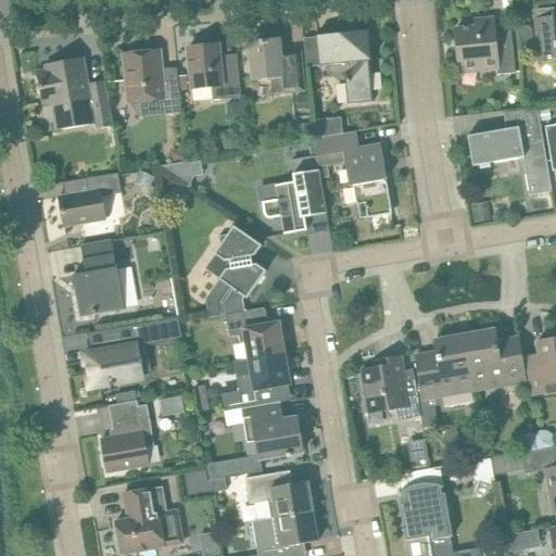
[(555,12),(554,8),(535,10),(536,19),(535,19),(536,40),(540,66),(555,64),(555,12)]
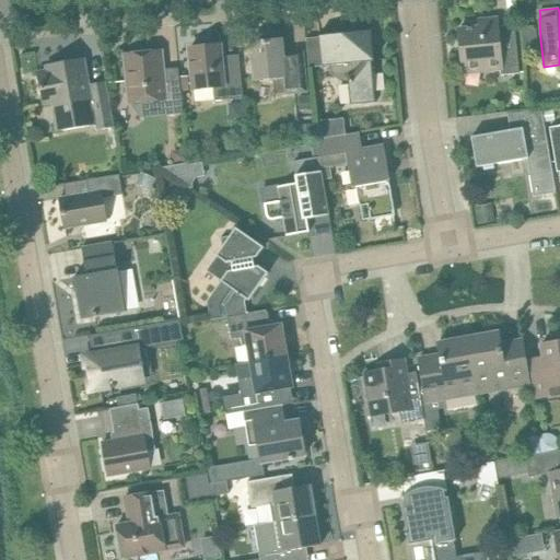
[(518,73),(517,54),(515,32),(499,33),(497,19),(478,20),(479,27),(458,28),(463,73),(501,70),(501,76),(518,73)]
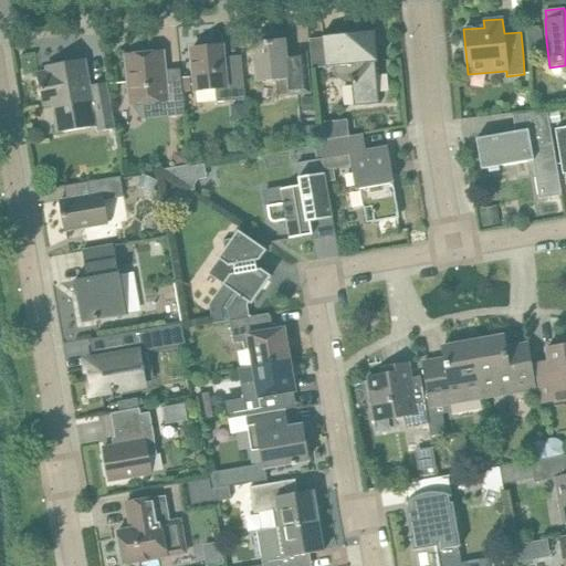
[(354,106),(357,105),(379,104),(375,62),(378,62),(375,31),(322,35),(325,67),(332,66),(334,73),(338,79),(345,82),(352,82),(354,106)]
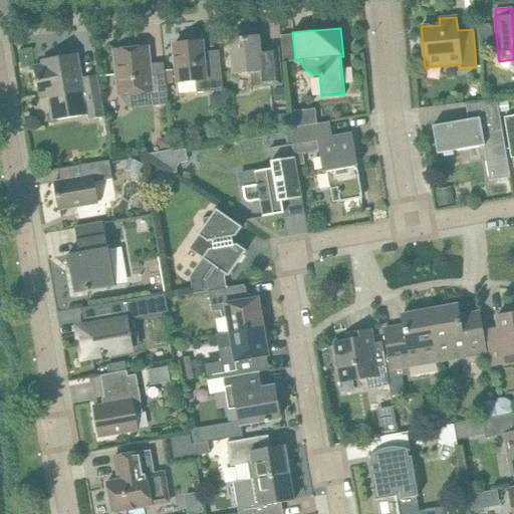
[(252,87),(281,84),(279,58),(267,59),(266,47),(260,48),(259,35),(230,38),(232,58),(233,74),(250,72),(252,87)]
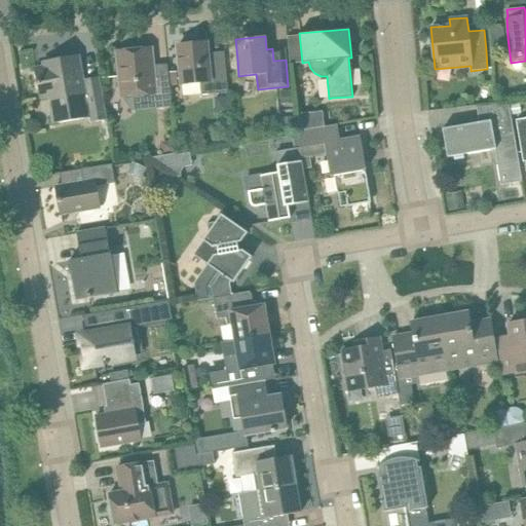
[(228,92),(227,78),(225,58),(209,60),(207,42),(178,45),(180,66),(182,84),(200,82),(201,95),(228,92)]
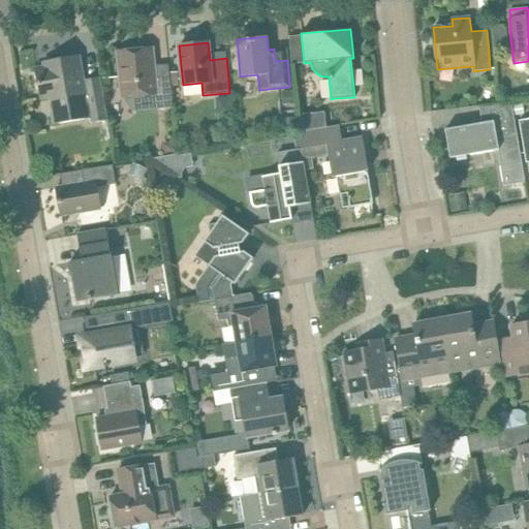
[(173,107),(172,93),(169,72),(155,73),(153,48),(117,51),(119,71),(121,97),(156,93),(157,109),(173,107)]
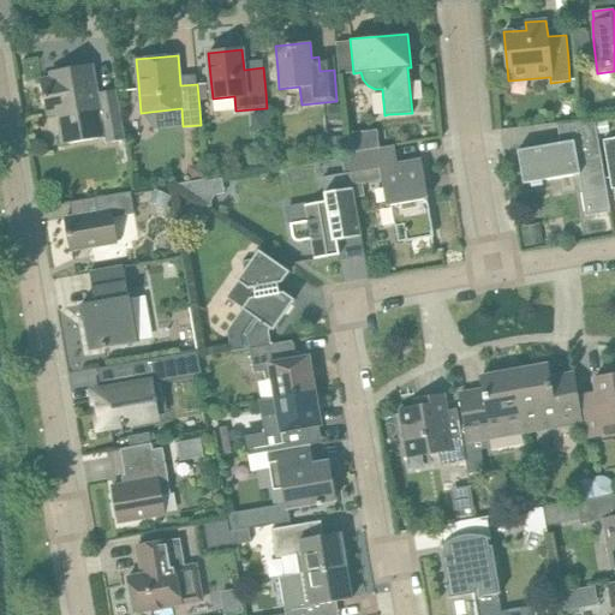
[(57,113),(63,145),(103,138),(105,143),(125,139),(117,90),(97,94),(93,65),(51,73),(51,78),(42,79),(47,114),(57,113)]
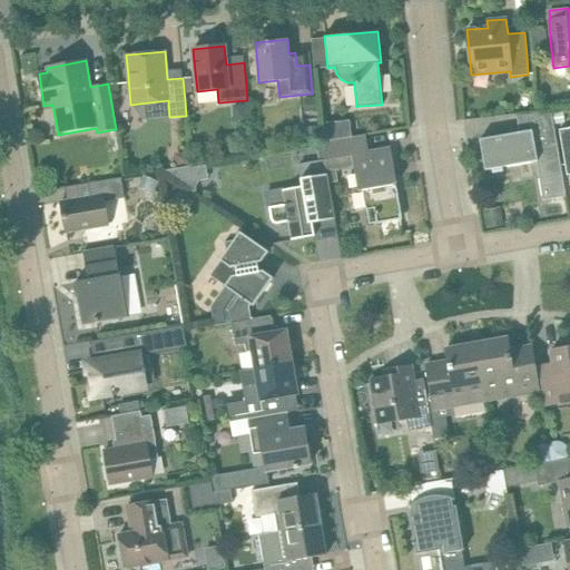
[(304,101),(305,115),(316,114),(315,100),(304,101)]
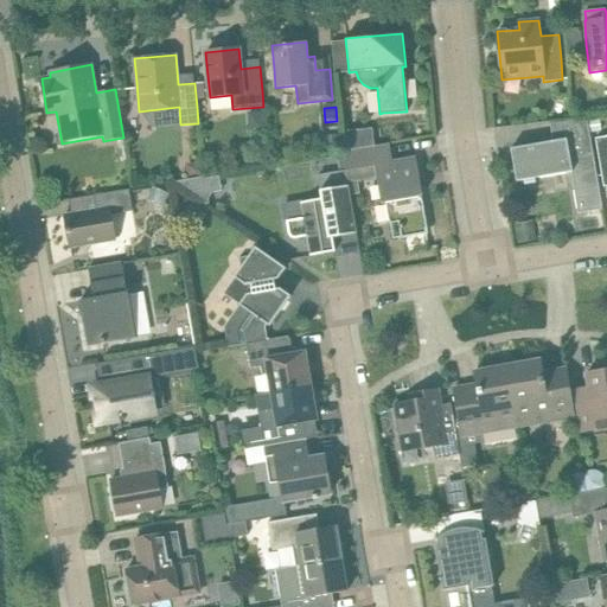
[(261,113),(248,114),(249,129),(262,128),(261,113)]
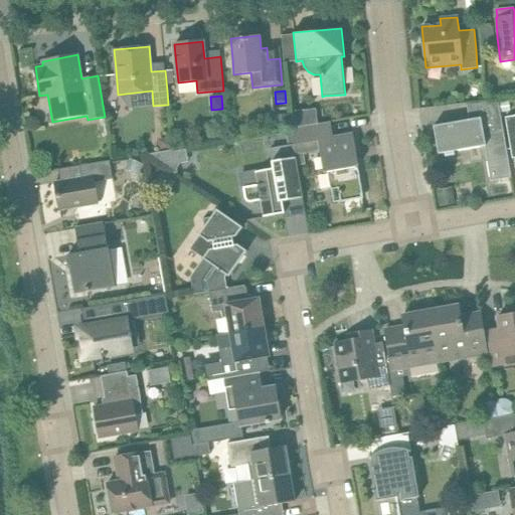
[(454,123),(434,126),(439,154),(445,153),(446,156),(454,154),(454,151),(485,146),(491,181),(511,177),(503,130),(498,101),(486,102),(466,104),(469,120),(454,123)]
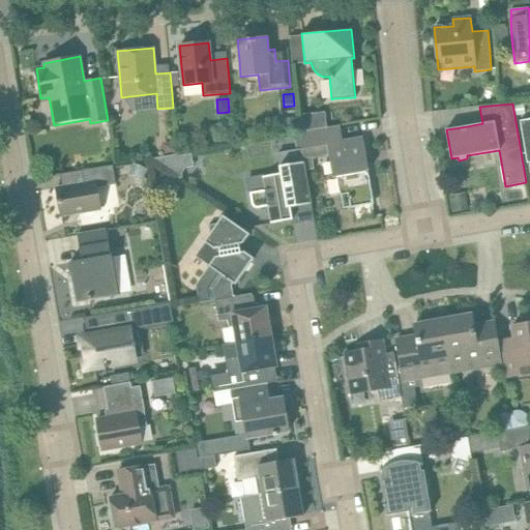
[(517,116),(526,114),(524,105),(514,106),(517,116)]
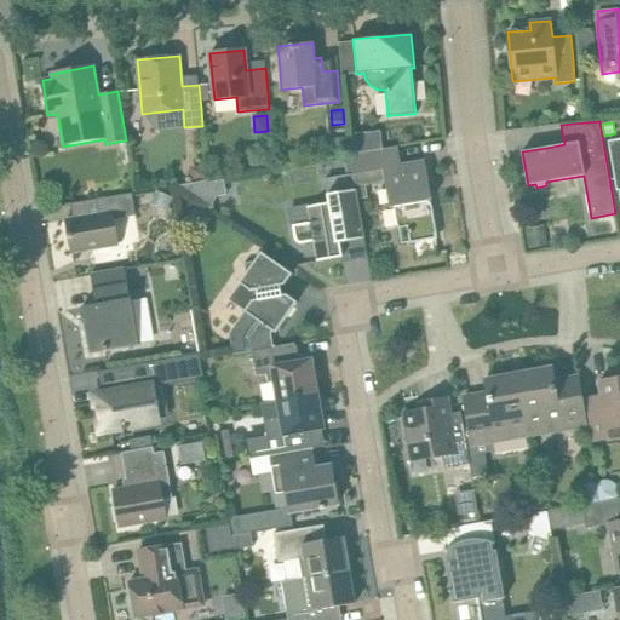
[(331,139),(331,153),(346,151),(345,138),(331,139)]
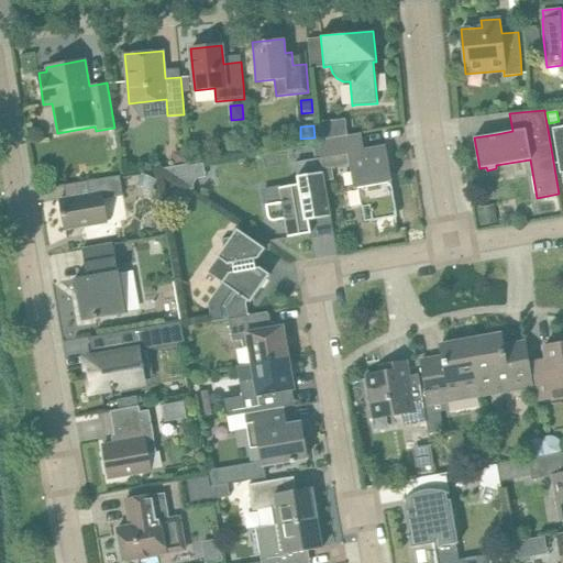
[(562,125),(552,128),(554,141),(559,163),(562,162),(562,125)]
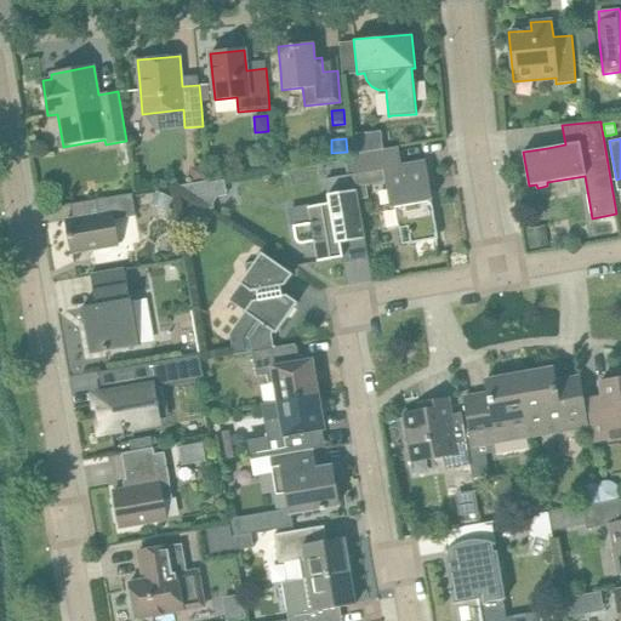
[(383,149),(351,155),(353,175),(355,183),(383,178),(388,205),(388,209),(394,208),(398,229),(408,227),(410,244),(437,239),(436,234),(437,234),(431,200),(432,200),(425,160),(403,165),(387,167),(383,149)]
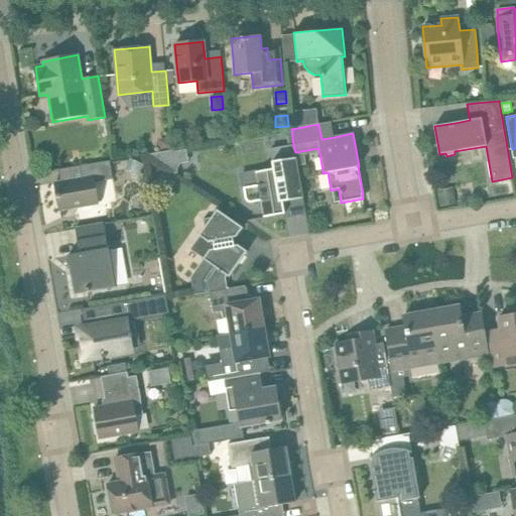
[(161,141),(159,145),(160,150),(169,149),(168,140),(161,141)]
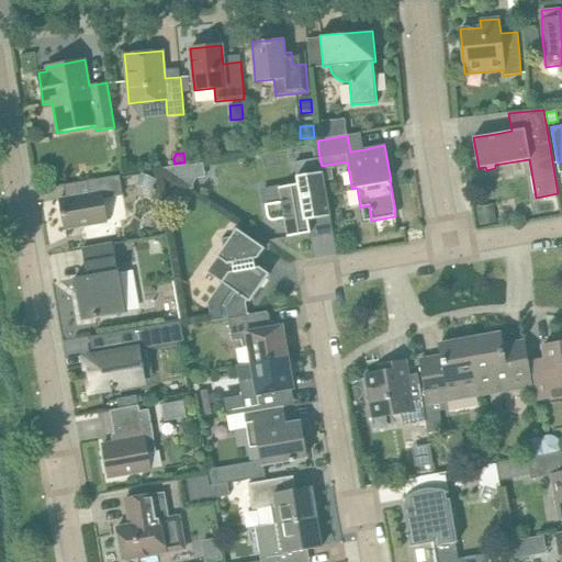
[(281,202),(266,204),(267,216),(269,220),(273,221),(283,215),(287,237),(311,233),(308,220),(330,216),(326,189),(322,166),(319,158),(294,163),(298,184),(278,188),(281,202)]
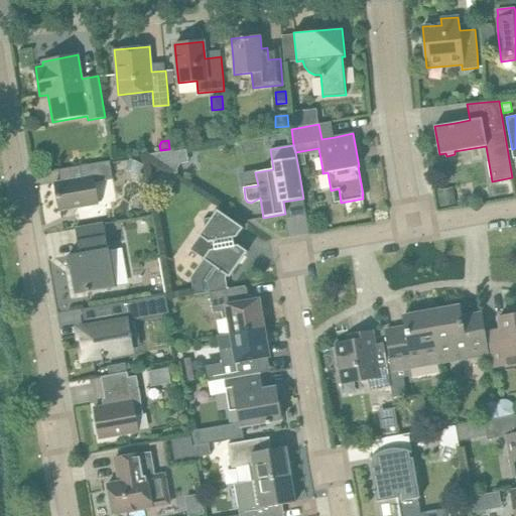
[(130,159),(125,169),(138,175),(143,165),(130,159)]
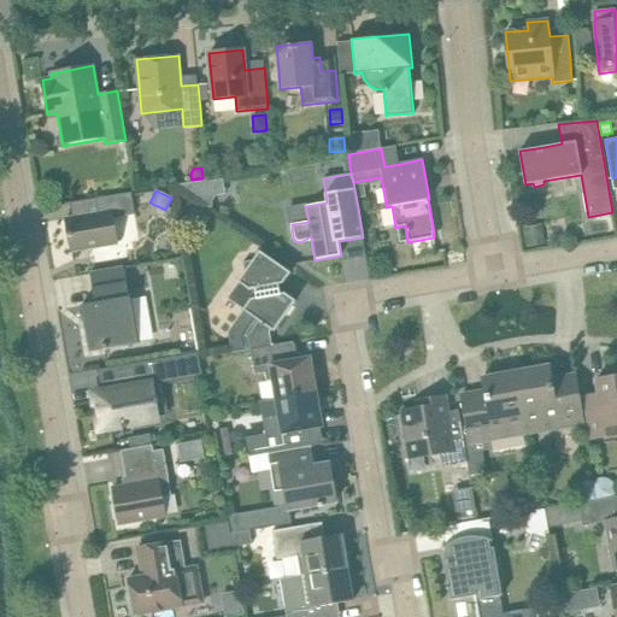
[(130,193),(119,194),(95,199),(98,213),(65,218),(71,252),(117,244),(112,218),(135,215),(130,193)]
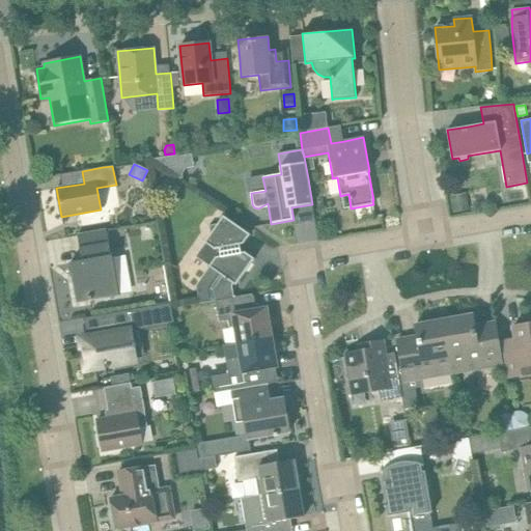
[(465,194),(450,197),(452,213),(467,211),(465,194)]
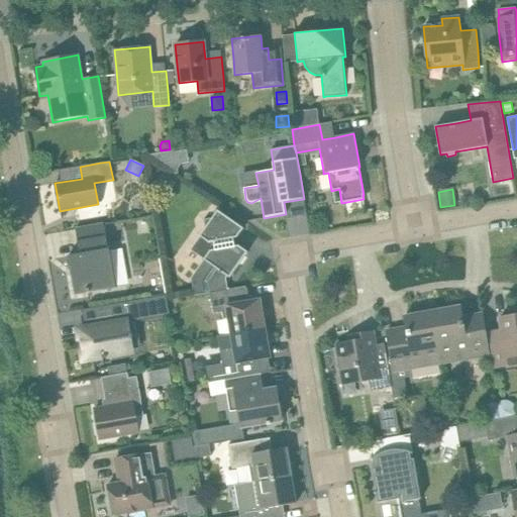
[(207,241),(202,247),(196,243),(190,253),(202,262),(204,260),(213,266),(229,278),(247,251),(238,245),(234,246),(233,238),(237,237),(243,228),(227,217),(217,210),(212,218),(203,219),(205,228),(199,236),(207,241)]
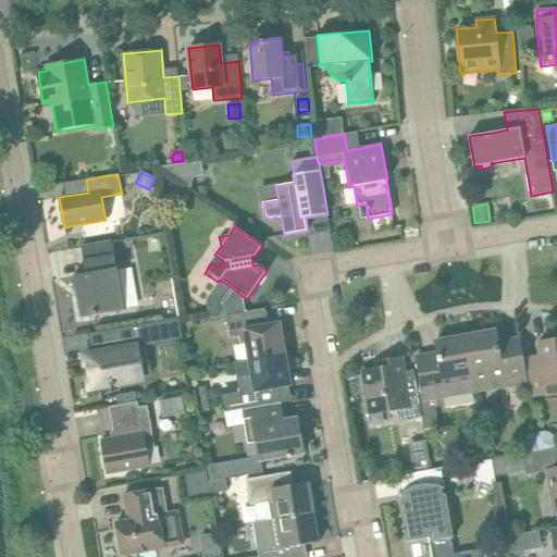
[(111,242),(102,243),(81,246),(86,274),(87,281),(74,284),(81,317),(101,313),(125,310),(118,268),(116,268),(111,242)]
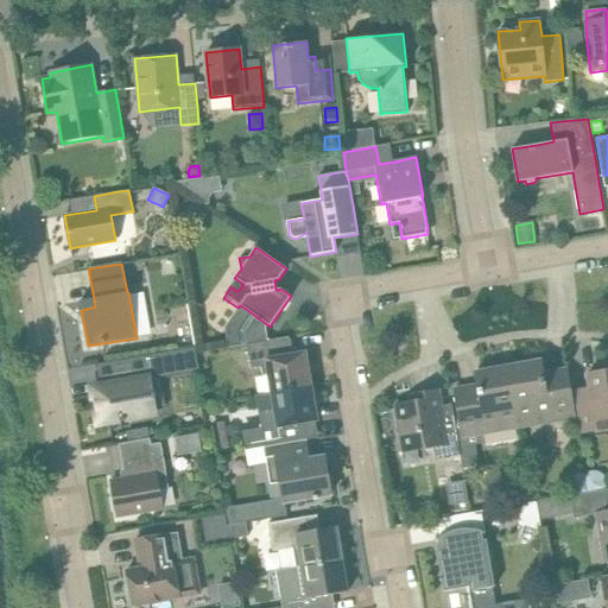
[(80,302),(81,310),(95,306),(94,299),(80,302)]
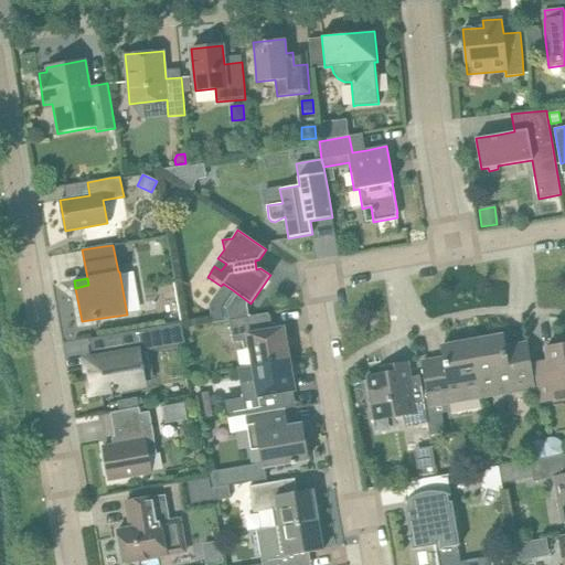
[(252,365),(289,359),(284,327),(279,328),(279,326),(270,328),(268,312),(228,320),(233,342),(242,341),(244,349),(249,348),(252,365)]
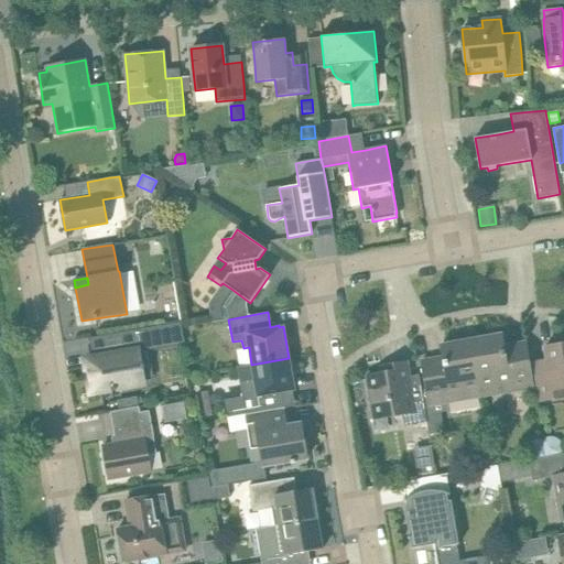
[(90,361),(88,361),(94,390),(144,381),(142,369),(145,368),(144,364),(141,365),(139,354),(143,353),(142,346),(183,339),(183,340),(184,340),(181,322),(89,338),(93,353),(89,353),(90,361)]
